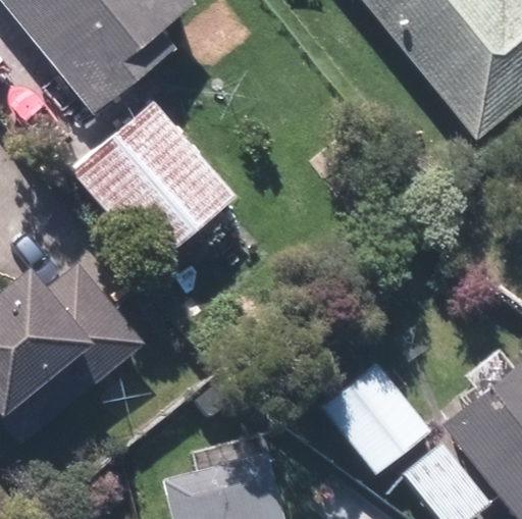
[(199,0),(0,0),(0,2),(97,115),(176,48),(163,32),(199,0)]
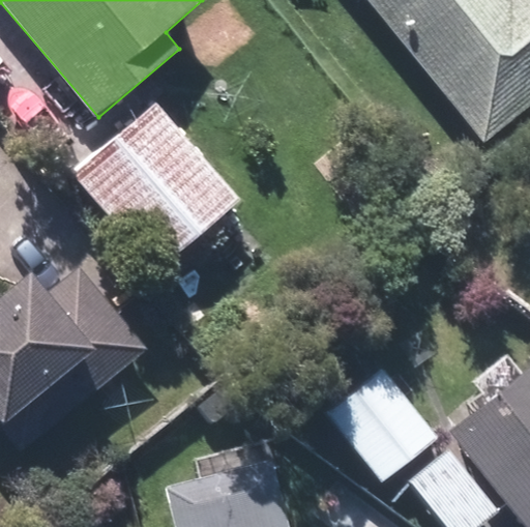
[(529,111),(529,0),(369,0),(487,146),(529,111)]
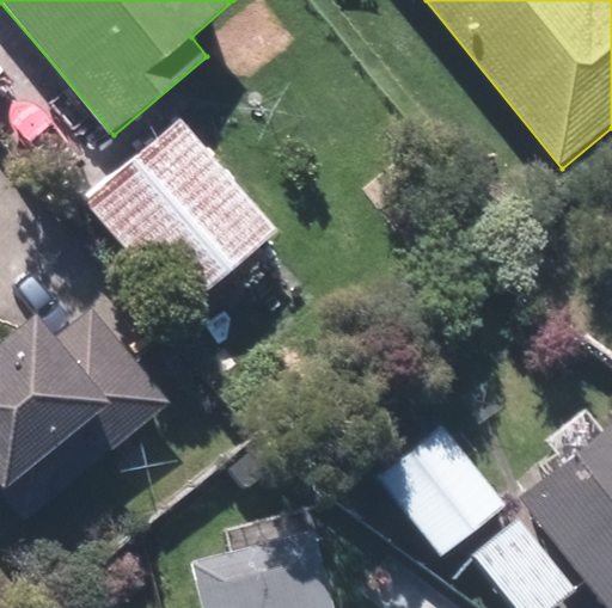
[(282,229),(182,115),(83,202),(184,315),(282,229)]
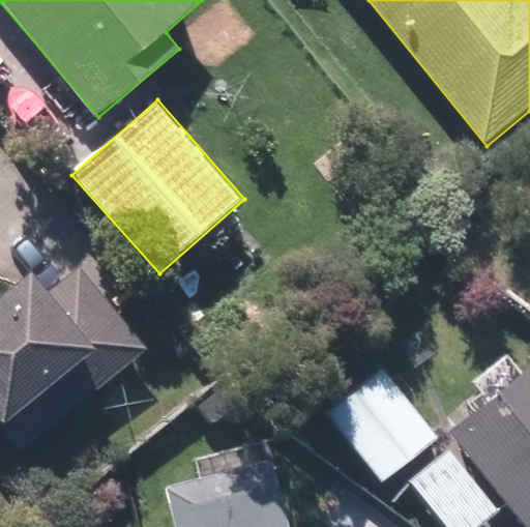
[(0,427),(21,450),(143,345),(76,268),(54,287),(32,262),(0,290),(0,427)]
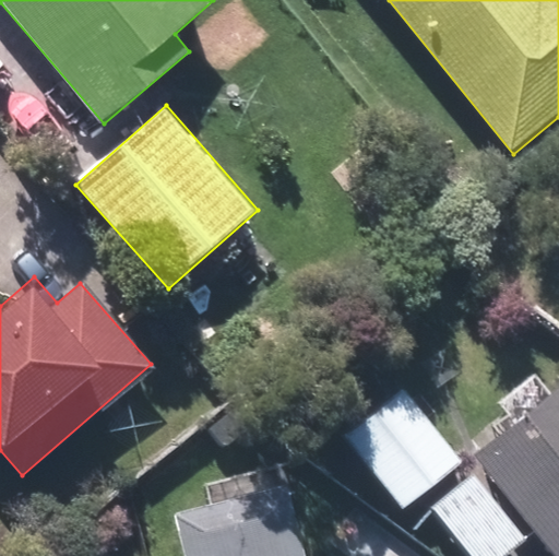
[(475,454),(482,463),(430,506),(471,555),(513,555),(540,534),(557,555),(558,555),(558,386),(555,390),(540,371),(511,395),(525,414),(475,454)]
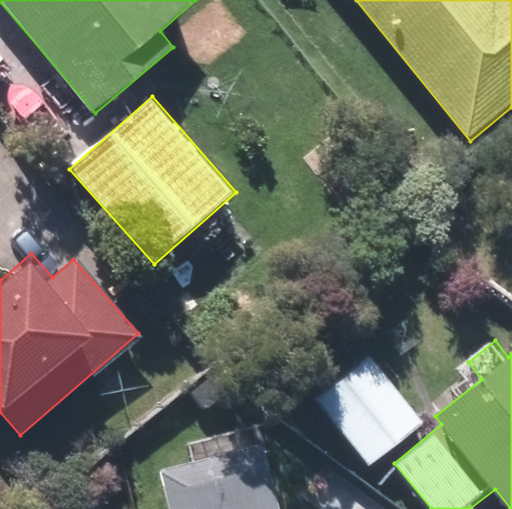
[(425,418),(372,351),(314,398),(366,464),(425,418)]
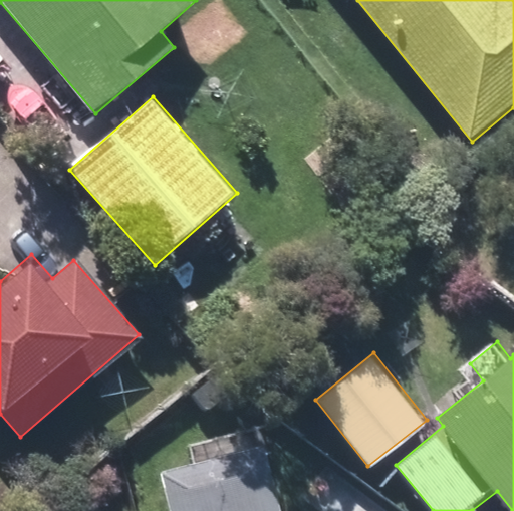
[(288,510),(265,411),(173,432),(190,510),(288,510)]
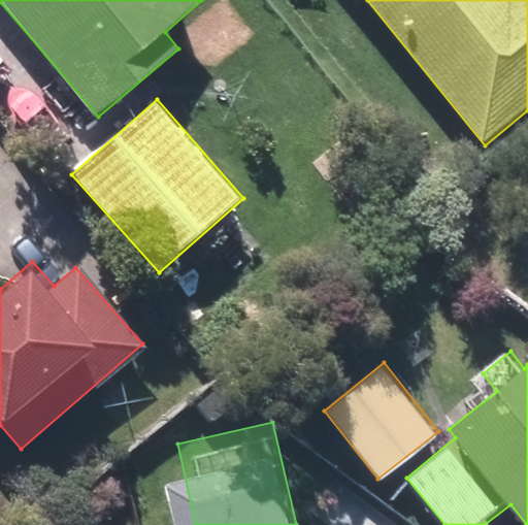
All buildings are outlined.
